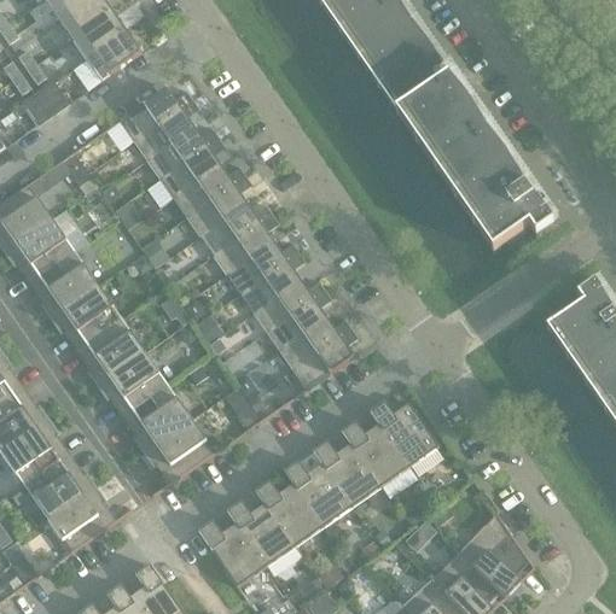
[(45,0),(57,19),(85,0),(45,0)]
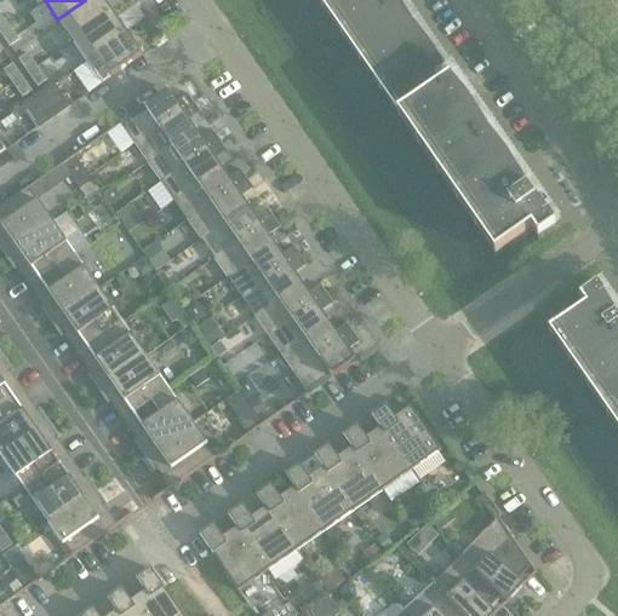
[(85,0),(57,19),(72,39),(112,11),(103,0),(85,0)]
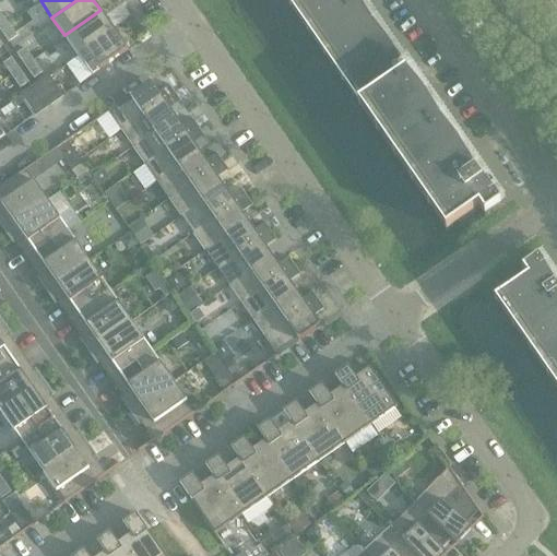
[(482,162),(477,155),(465,138),(458,142),(439,118),(424,93),(404,69),(389,43),(370,20),(358,0),(288,0),(287,1),(289,3),(306,25),(305,25),(306,28),(307,27),(322,50),(321,50),(323,54),(324,52),(340,75),(341,79),(342,78),(357,99),(356,101),(358,103),(359,103),(375,125),(374,126),(376,128),(377,127),(392,150),(391,150),(393,153),(393,152),(409,174),(409,175),(410,177),(411,177),(426,199),(425,200),(427,202),(428,201),(443,224),(442,224),(445,227),(448,224),(450,223),(455,219),(477,203),(483,212),(499,201),(473,168),(482,162)]
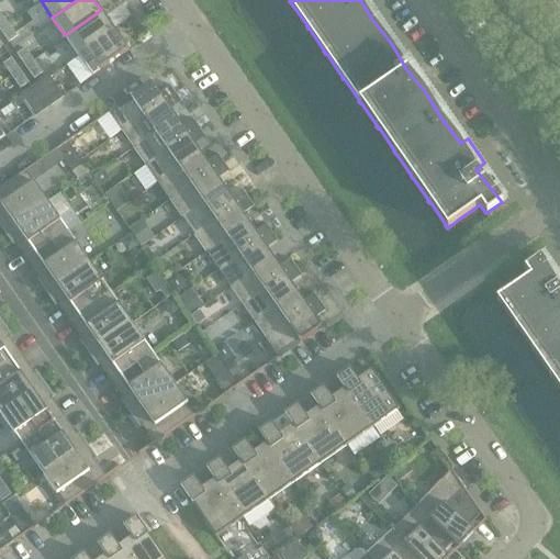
[(101,10),(65,35),(78,54),(114,29),(101,10)]
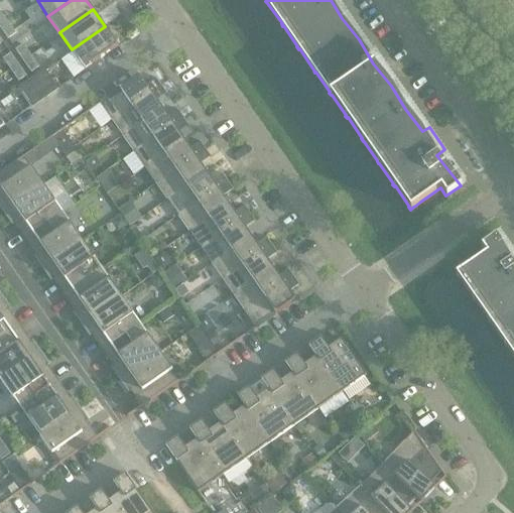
[(6,20),(0,24),(0,28),(6,36),(14,31),(6,20)]
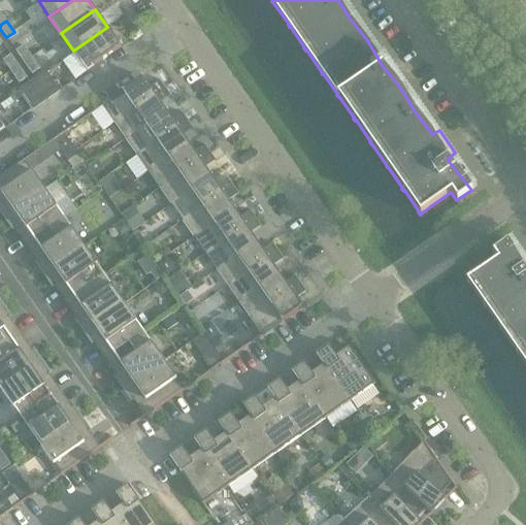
[(107,27),(73,51),(86,69),(120,45),(107,27)]
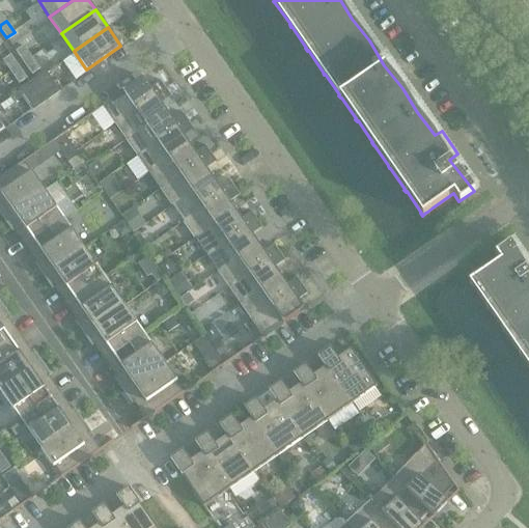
[(15,49),(23,60),(30,55),(23,44),(15,49)]
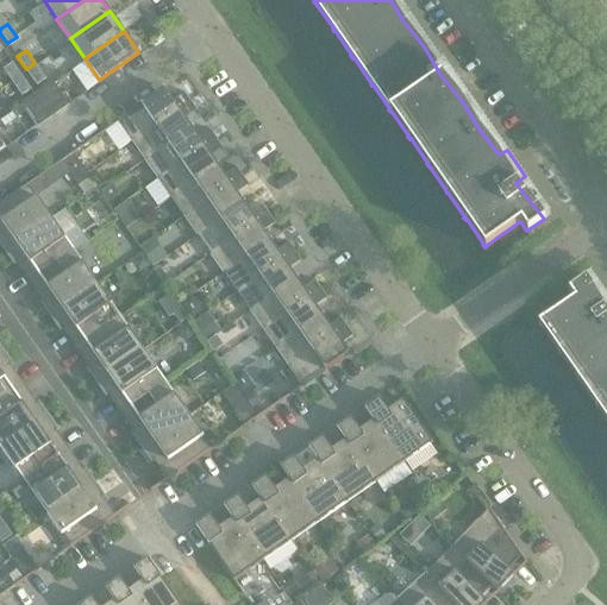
[(1,67),(11,80),(20,74),(11,61),(1,67)]
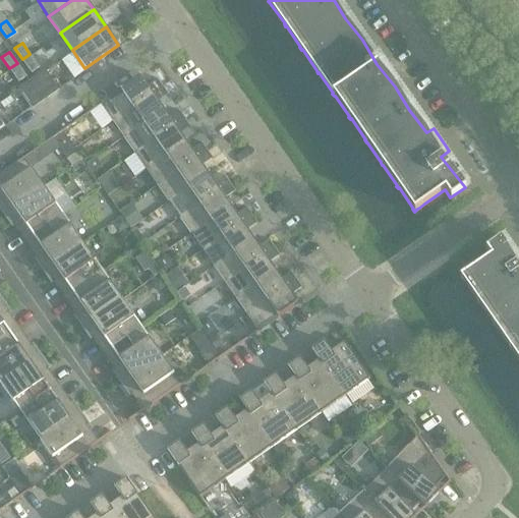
[(30,54),(22,59),(31,71),(38,65),(30,54)]
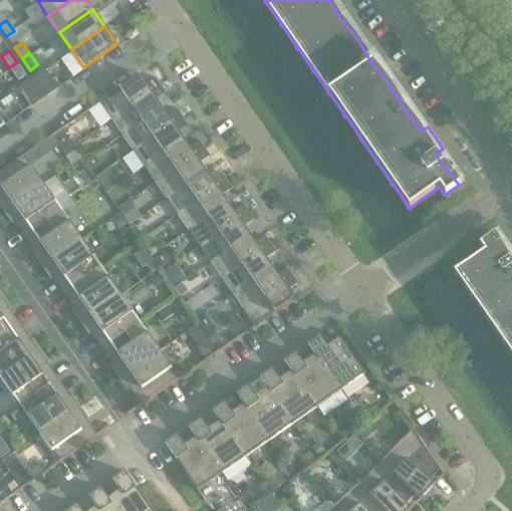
[(17,62),(9,67),(17,78),(25,73),(17,62)]
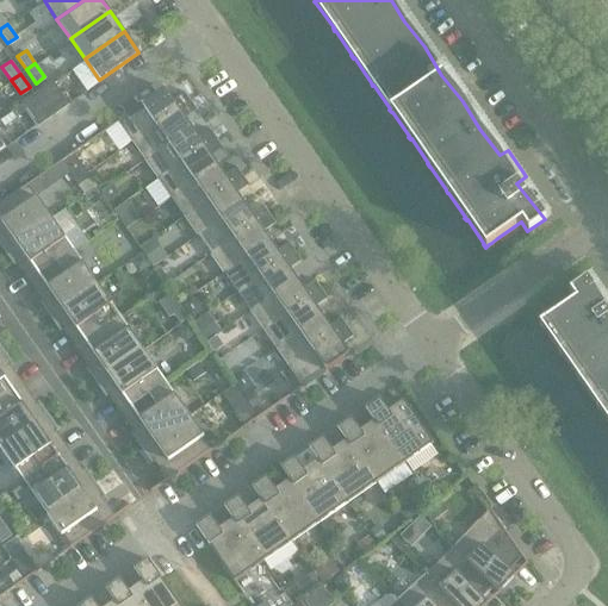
[(51,80),(38,88),(55,111),(67,102),(51,80)]
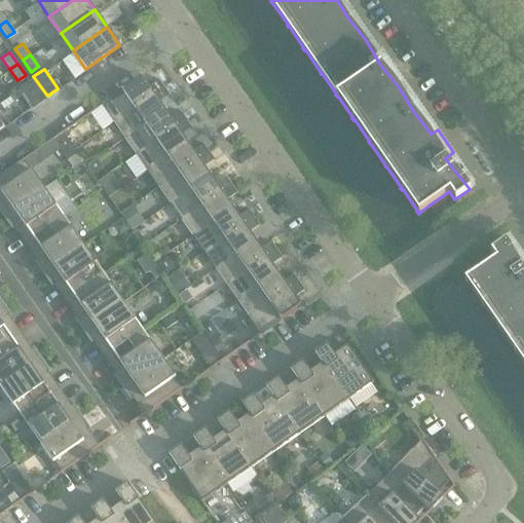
[(101,103),(113,120),(163,85),(157,76),(156,77),(157,77),(147,84),(142,76),(143,76),(142,74),(101,103)]
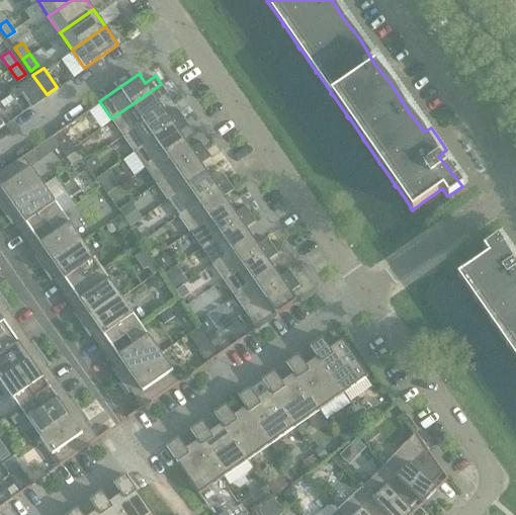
[(17,85),(18,87),(30,104),(41,97),(27,78),(17,85)]
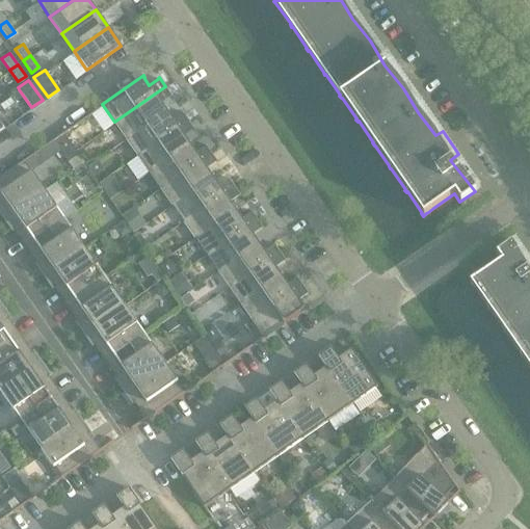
[(165,86),(114,122),(126,137),(165,110),(160,101),(169,95),(170,95),(165,86)]
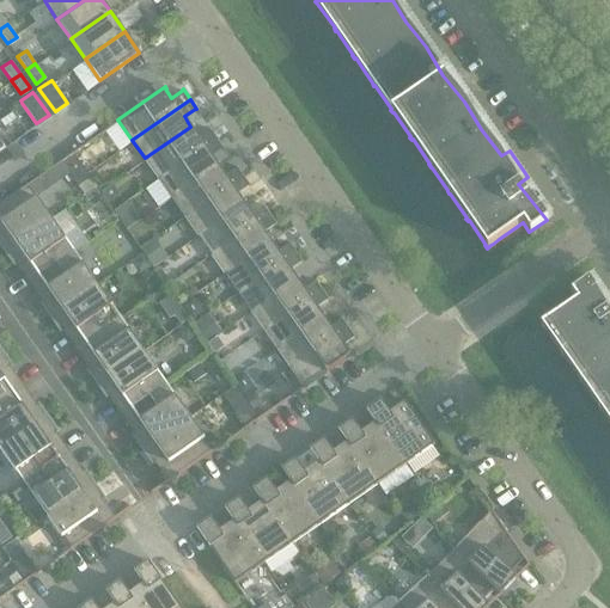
[(190,127),(145,158),(158,177),(217,136),(209,127),(208,127),(209,128),(197,136),(190,127)]
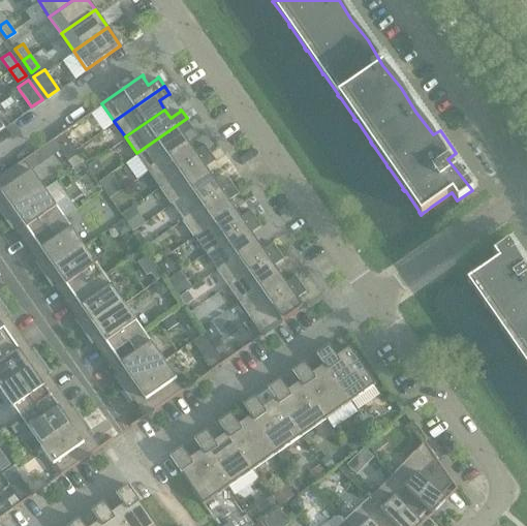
[(187,118),(136,153),(148,169),(187,142),(182,133),(191,126),(192,127),(192,126),(187,118)]
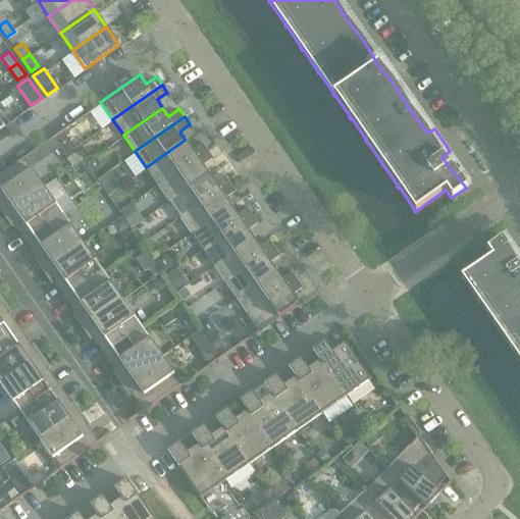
[(50,137),(56,145),(65,157),(76,150),(61,128),(50,137)]
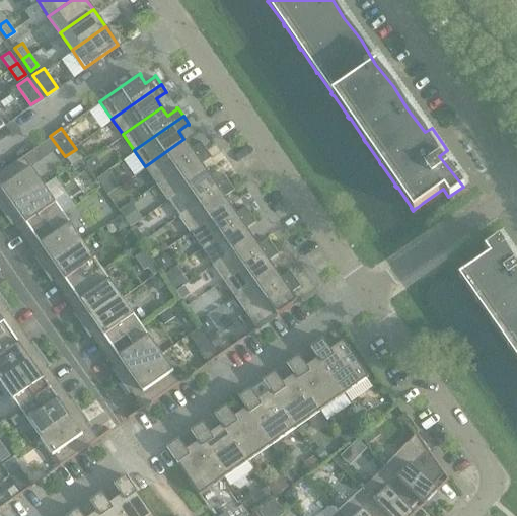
[(183,139),(145,166),(155,182),(205,148),(200,139),(199,140),(200,140),(190,147),(183,139)]
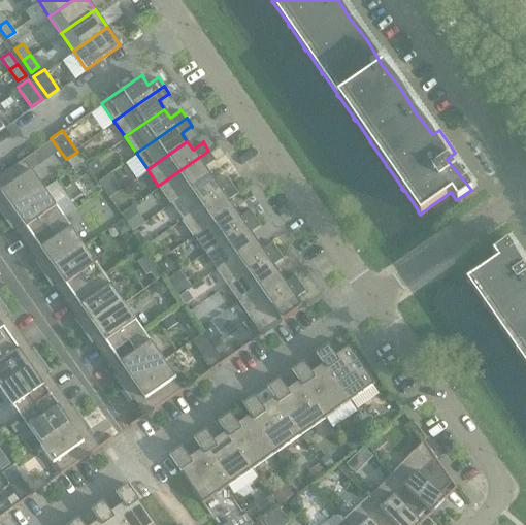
[(208,151),(158,186),(170,202),(209,174),(204,166),(214,159),(215,160),(215,159),(208,151)]
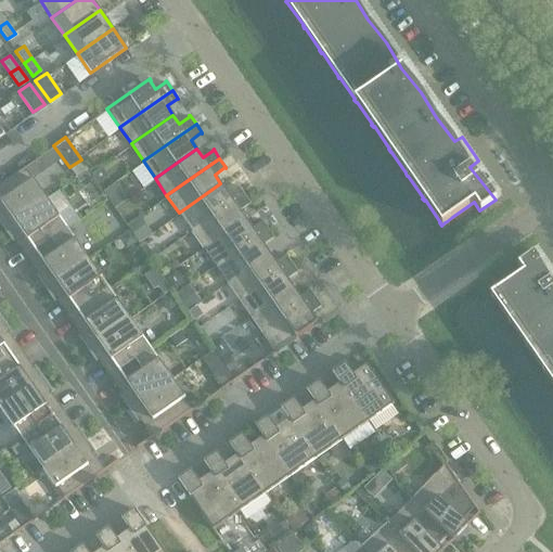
[(100,165),(90,172),(97,182),(107,176),(100,165)]
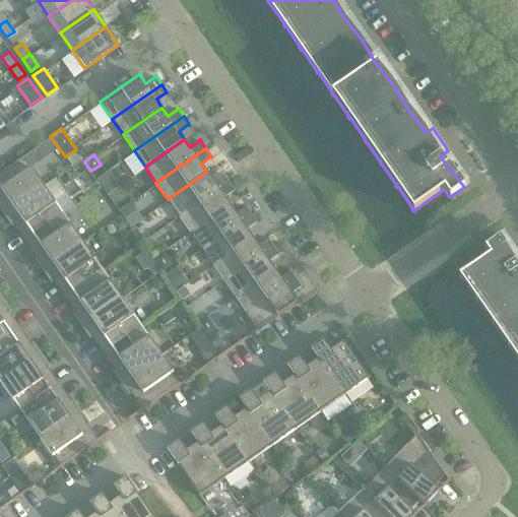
[(0,209),(2,212),(43,184),(22,155),(0,171),(0,209)]
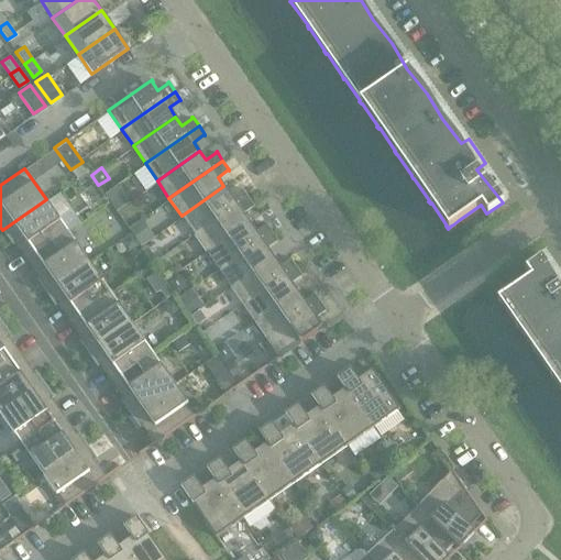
[(223,186),(182,216),(194,233),(248,196),(241,186),(240,187),(241,187),(230,195),(223,186)]
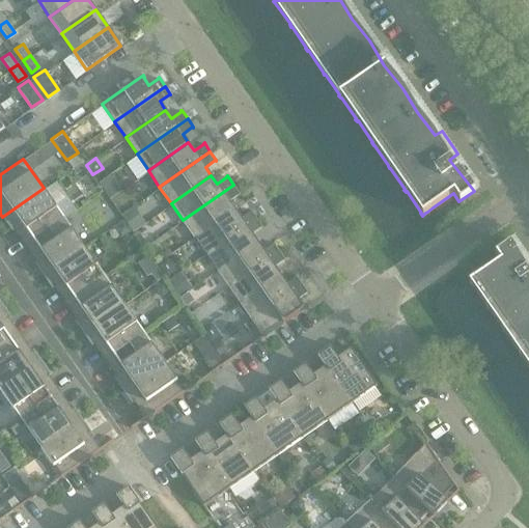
[(114,182),(103,189),(109,197),(120,190),(114,182)]
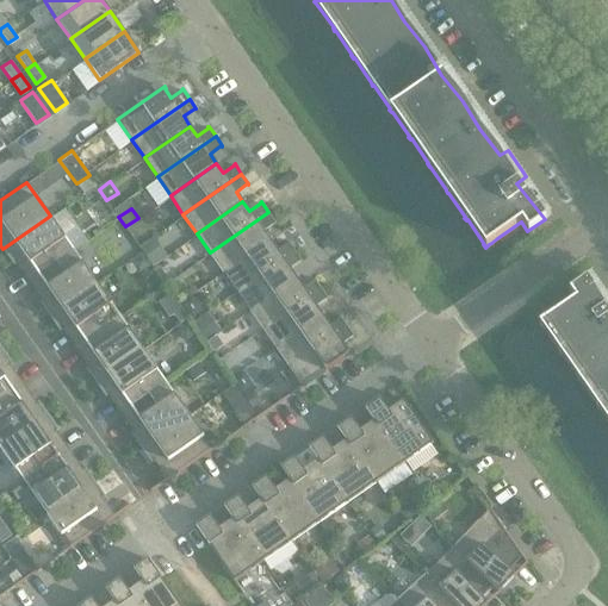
[(268,212),(210,252),(223,270),(268,238),(262,229),(273,222),(274,222),(268,212)]
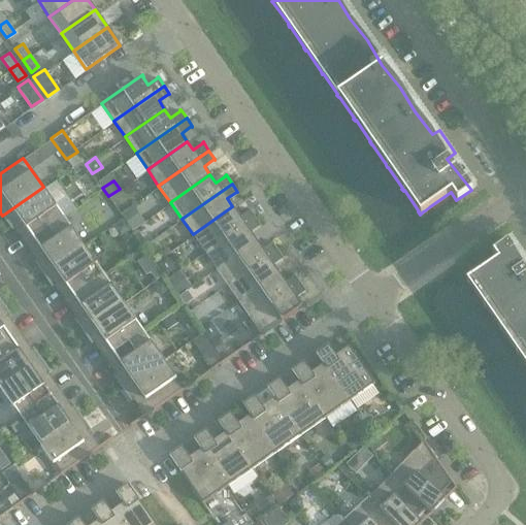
[(43,187),(2,216),(11,228),(12,227),(11,227),(12,226),(24,242),(63,216),(43,187)]
